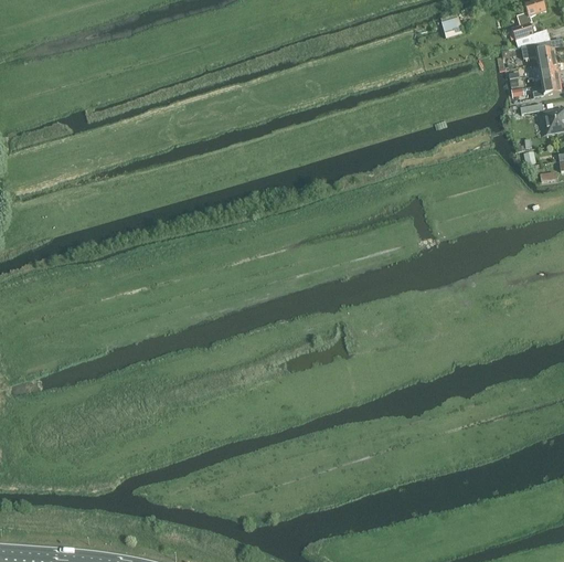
[(517,46),(521,45),(550,41),(546,30),(539,32),(532,33),(529,23),(532,22),(529,16),(545,10),(543,4),(544,2),(543,0),(542,0),(534,0),(523,3),(527,12),(515,16),(519,25),(511,28),(514,39),(517,46)]
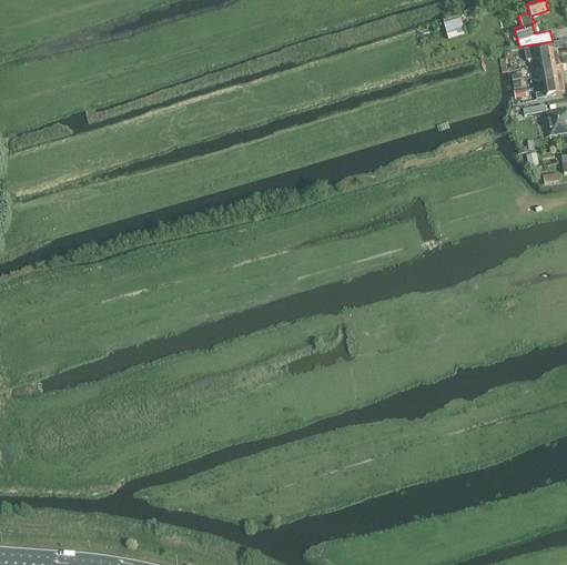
[(442,17),(447,38),(465,33),(459,12),(442,17)]
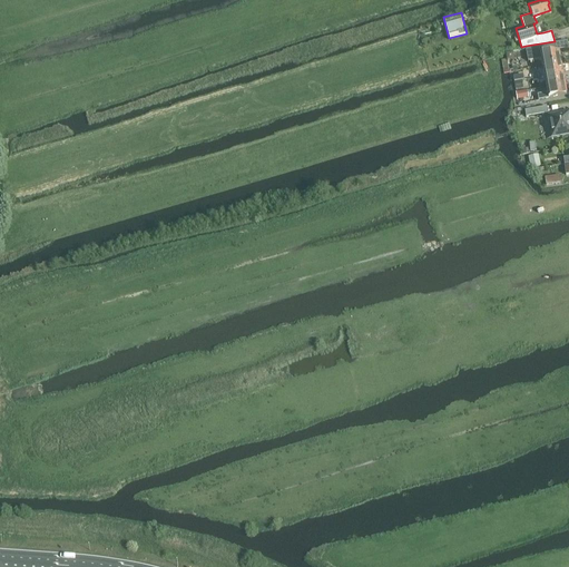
[(541,57),(541,62),(560,59),(558,48),(556,48),(555,41),(526,46),(528,59),(541,57)]
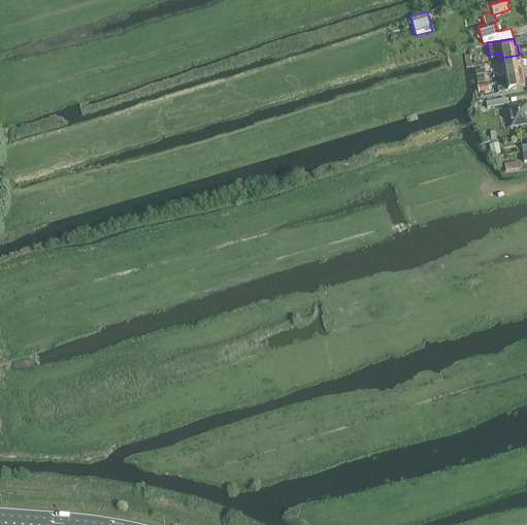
[(497,64),(497,69),(520,65),(519,55),(501,58),(502,63),(497,64)]
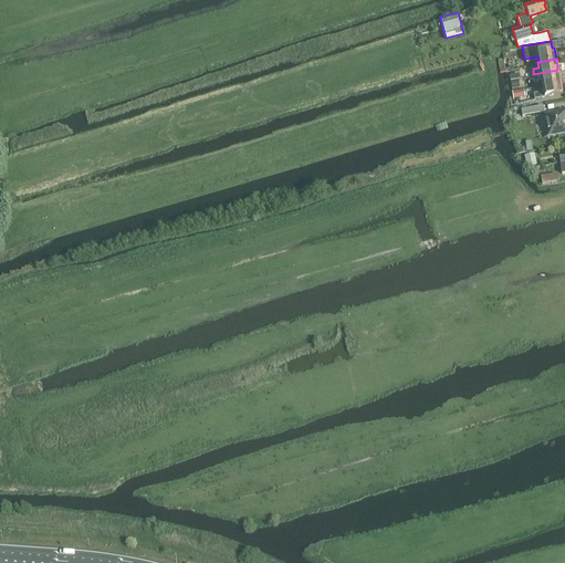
[(541,77),(542,84),(560,81),(557,70),(533,74),(534,80),(541,77)]
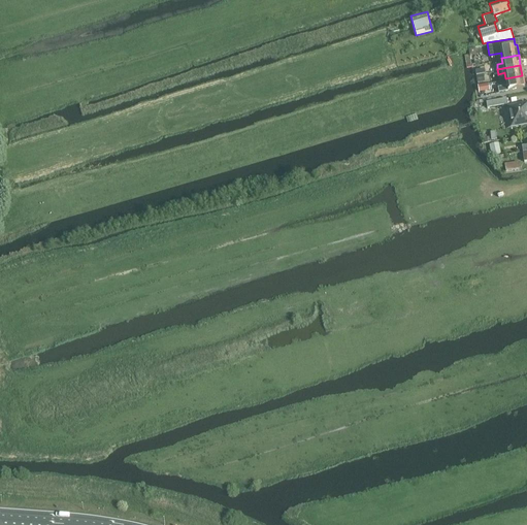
[(522,75),(505,78),(506,84),(497,86),(498,91),(524,86),(522,75)]
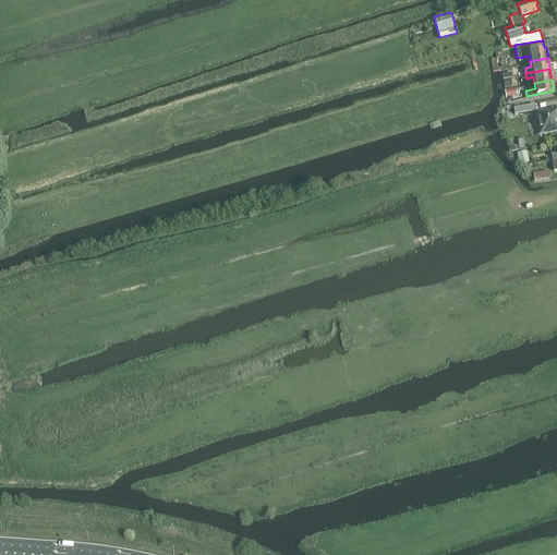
[(503,104),(500,107),(500,111),(505,113),(513,111),(513,112),(535,108),(534,101),(512,106),(512,103),(503,104)]
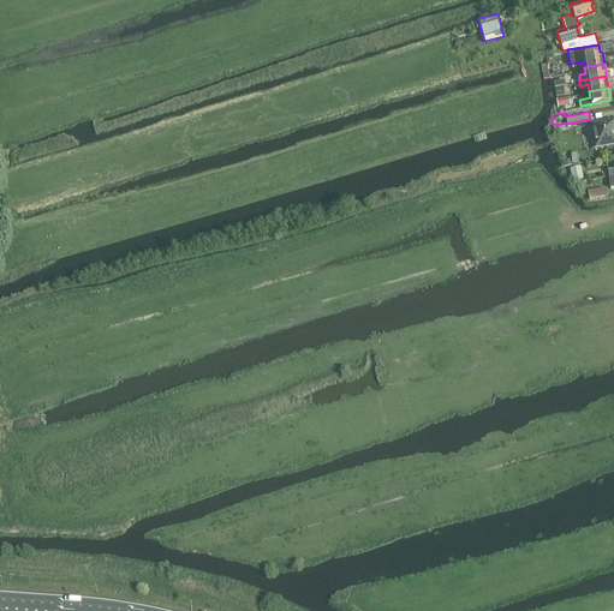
[(590,121),(595,145),(613,141),(613,119),(613,118),(590,121)]
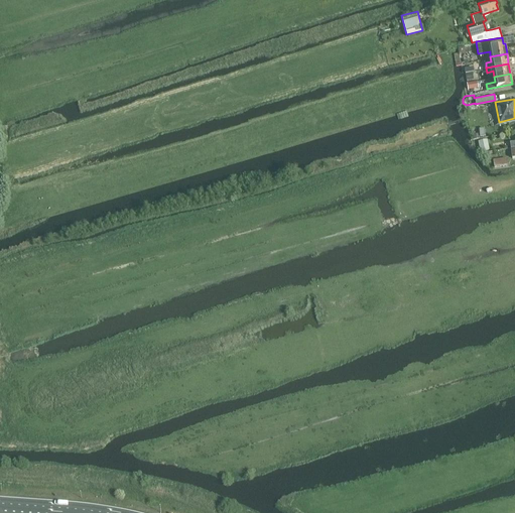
[(477,139),(479,149),(489,147),(487,137),(477,139)]
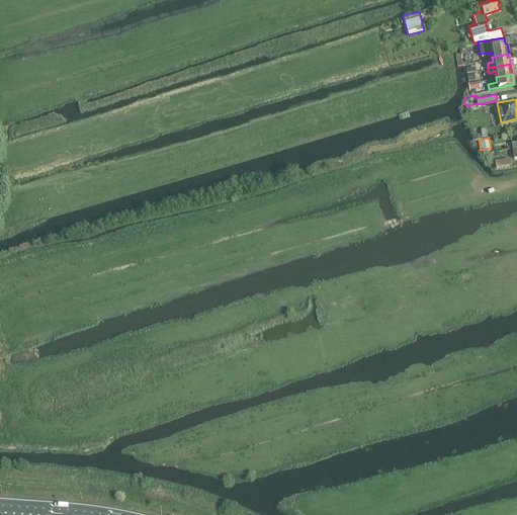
[(508,157),(495,159),(496,165),(509,164),(508,157)]
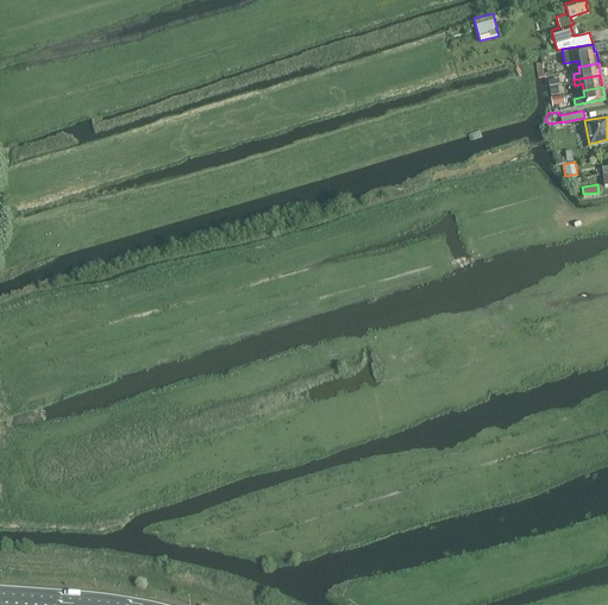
All buildings are outlined.
